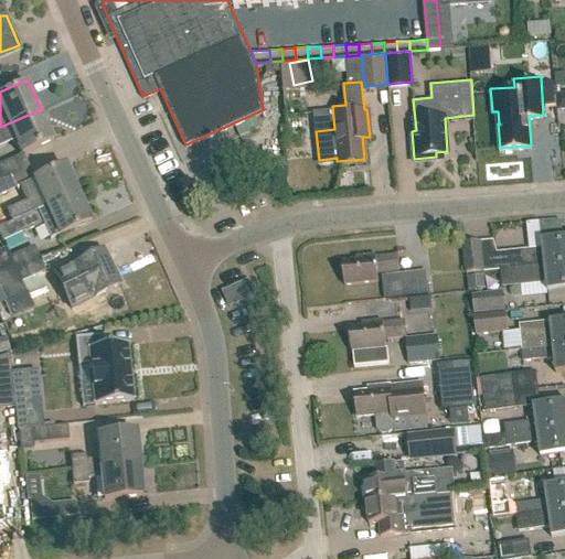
[(53,137),(41,109),(0,127),(0,138),(12,132),(21,151),(53,137)]
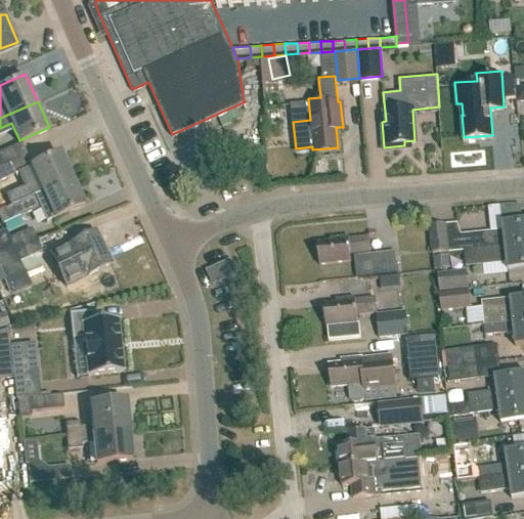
[(247,157),(258,156),(257,146),(246,147),(247,157)]
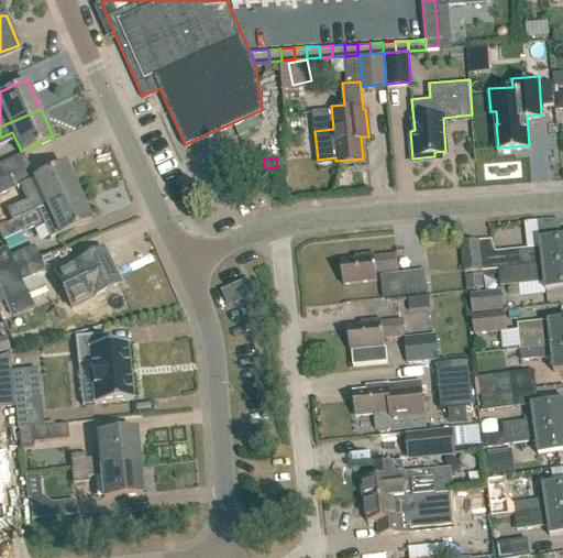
[(40,192),(15,203),(21,215),(77,190),(64,162),(32,176),(40,192)]
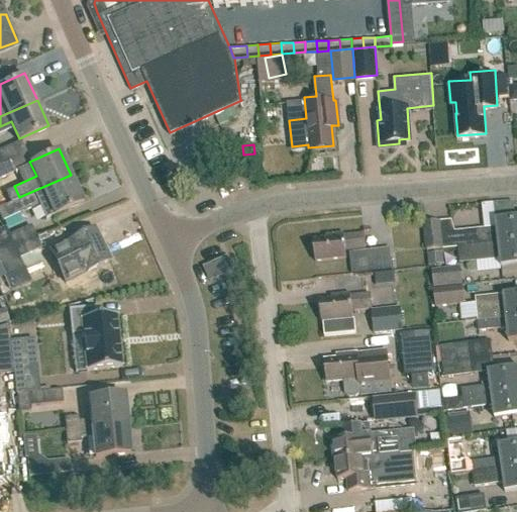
[(71,175),(19,197),(24,208),(39,202),(46,216),(54,213),(83,200),(71,175)]
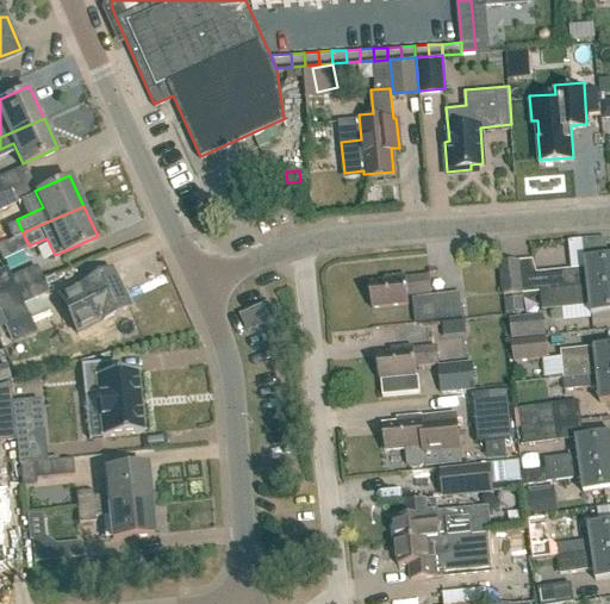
[(518,259),(500,260),(503,292),(522,290),(539,288),(554,286),(609,280),(609,253),(585,255),(586,269),(578,271),(578,266),(553,268),(553,272),(521,275),(518,259)]
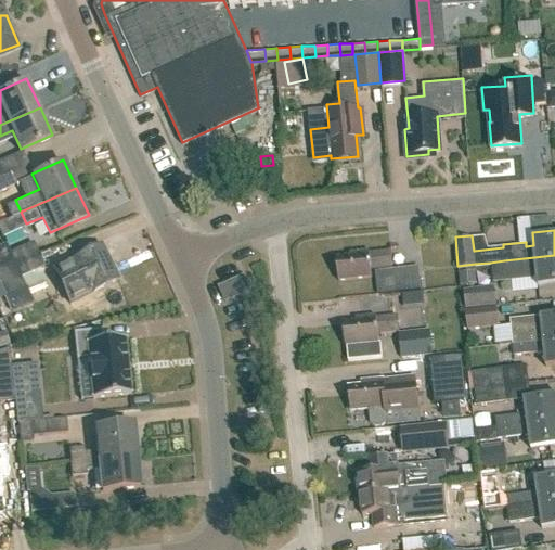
[(0,263),(12,257),(14,263),(39,252),(33,239),(10,248),(5,241),(0,243),(0,263)]
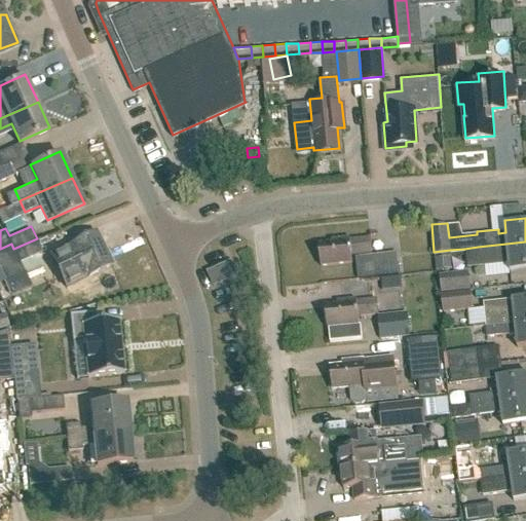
[(71,240),(50,251),(66,284),(77,277),(111,261),(96,229),(71,240)]
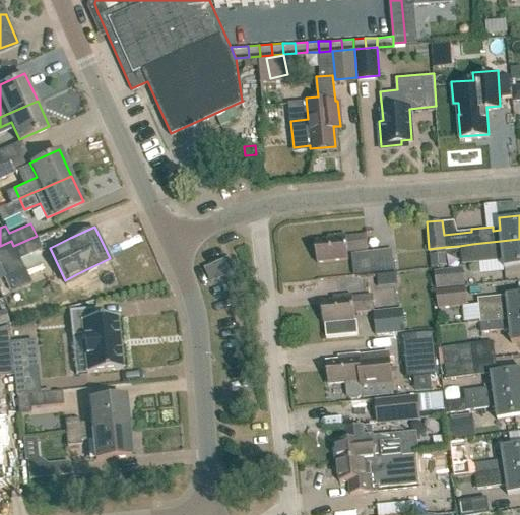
[(346,234),(345,231),(326,233),(326,237),(314,238),(316,259),(348,256),(347,248),(368,246),(366,232),(346,234)]
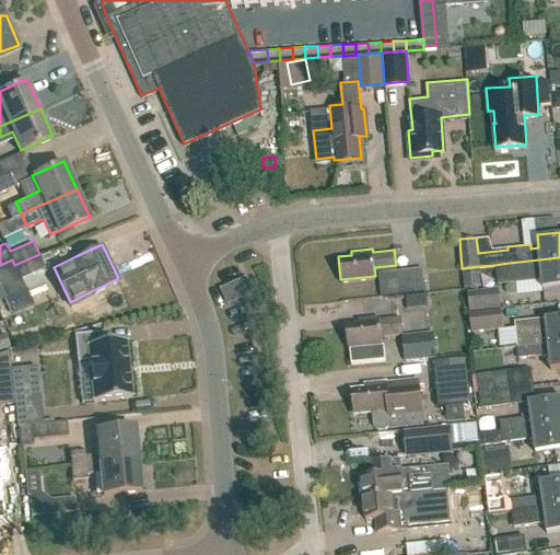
[(39,267),(44,265),(39,254),(14,265),(12,259),(0,265),(0,284),(6,296),(26,287),(21,276),(39,267)]
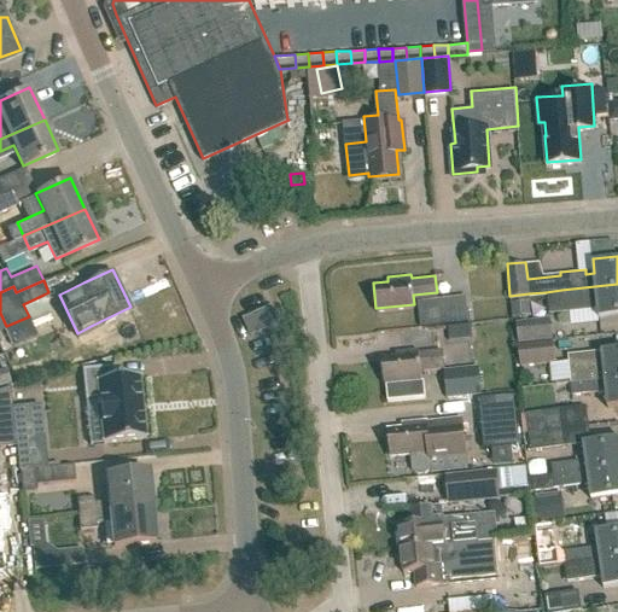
[(617,284),(561,290),(546,292),(548,309),(598,303),(599,314),(617,312),(617,284)]
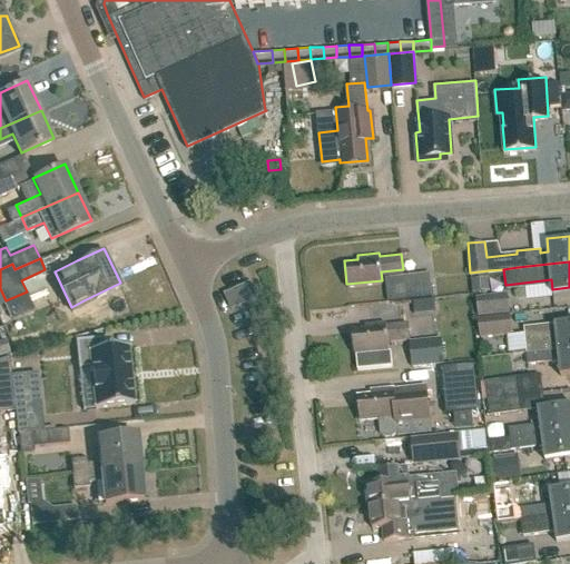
[(389,298),(405,296),(433,294),(430,269),(386,275),(389,298)]
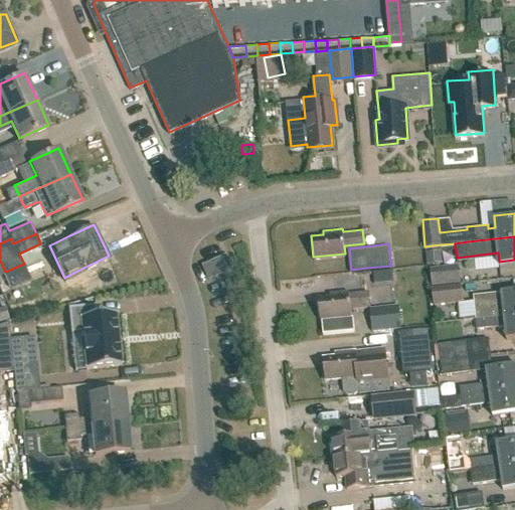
[(223,270),(230,267),(224,253),(203,264),(208,277),(223,270)]
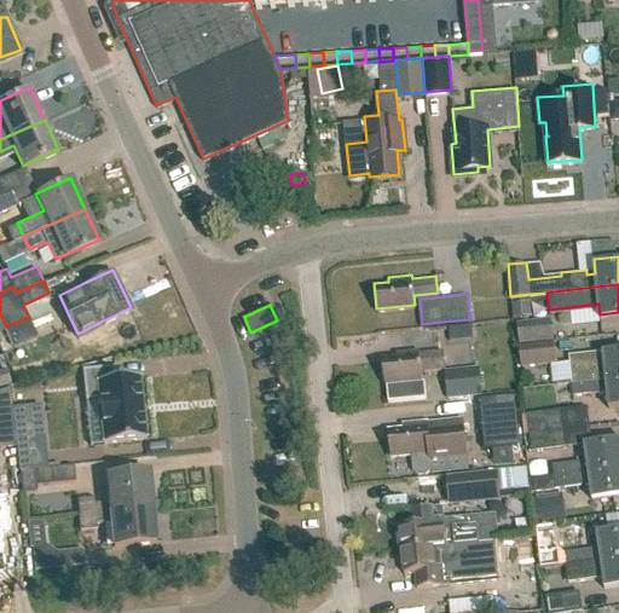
[(520,340),(554,336),(551,316),(518,319),(520,340)]
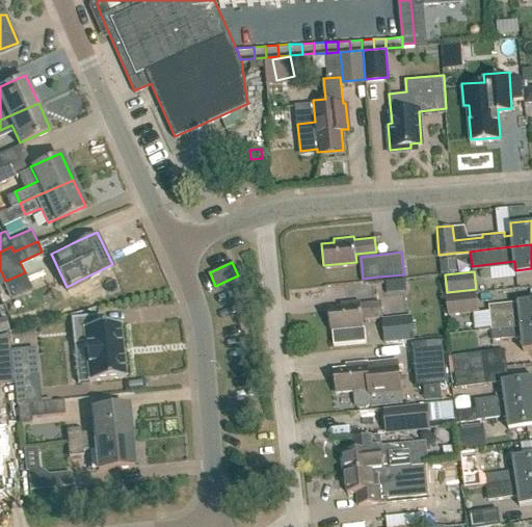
[(393,275),(393,286),(410,285),(409,274),(393,275)]
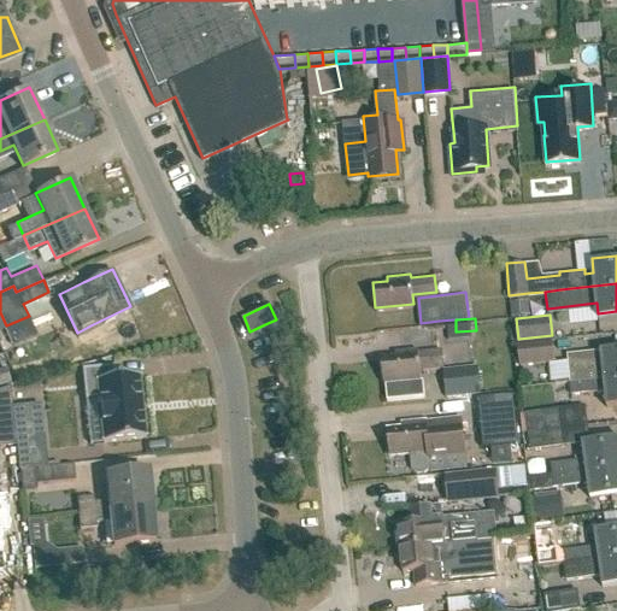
[(521,362),(554,357),(552,338),(518,341),(521,362)]
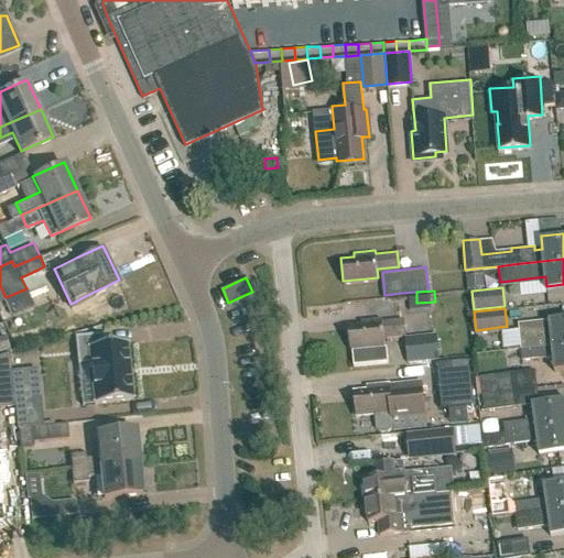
[(382,319),(381,316),(360,318),(361,321),(347,323),(350,346),(384,342),(383,335),(405,332),(403,316),(382,319)]
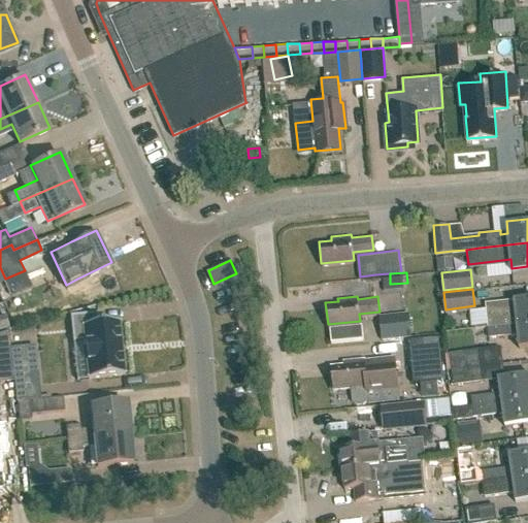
[(488,324),(527,320),(527,296),(486,300),(488,324)]
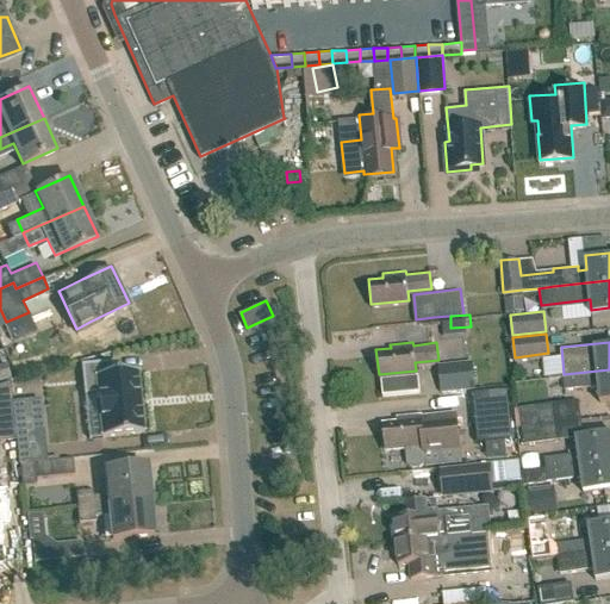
[(443,388),(473,385),(471,357),(440,361),(443,388)]
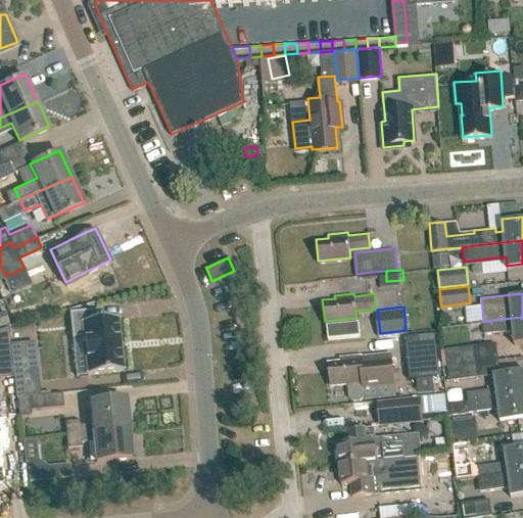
[(96,308),(69,311),(73,335),(84,334),(88,371),(88,372),(123,369),(123,367),(117,317),(117,316),(116,316),(97,318),(96,308)]
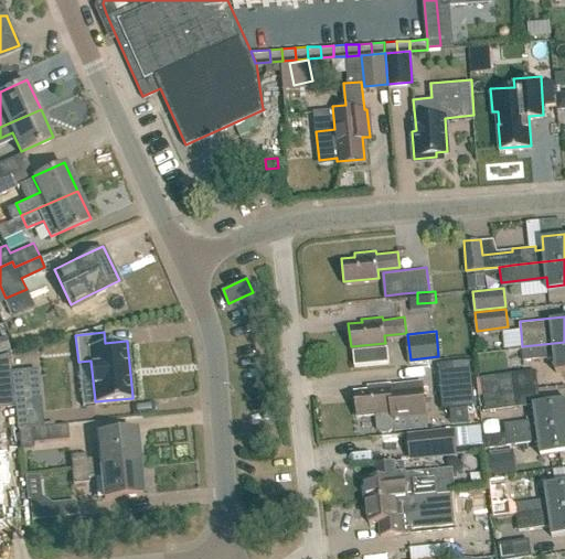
[(555,368),(564,367),(564,342),(522,346),(523,357),(554,354),(555,368)]
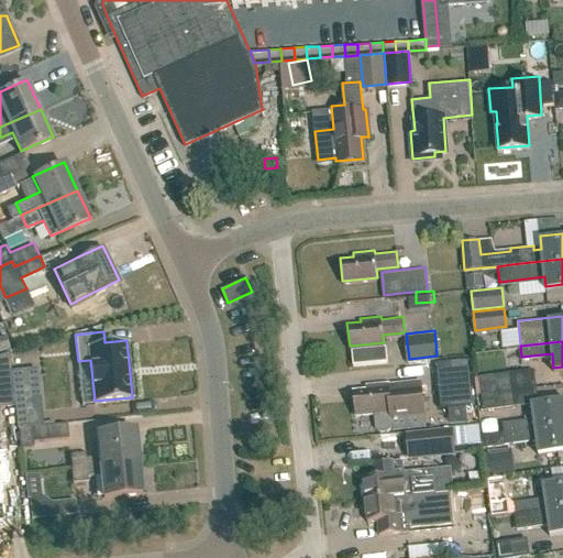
[(386,357),(385,343),(352,347),(353,361),(386,357)]
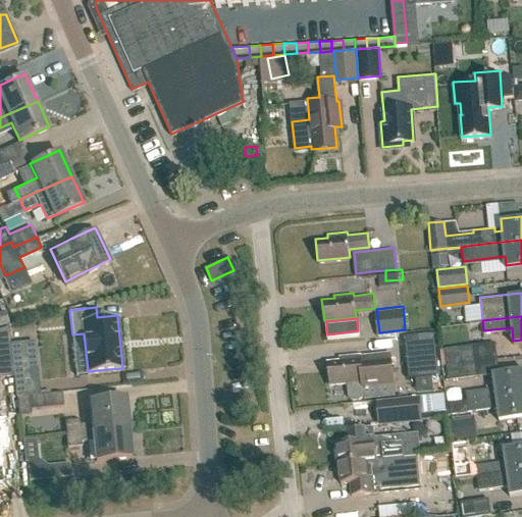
[(409,366),(434,364),(431,328),(405,330),(409,366)]
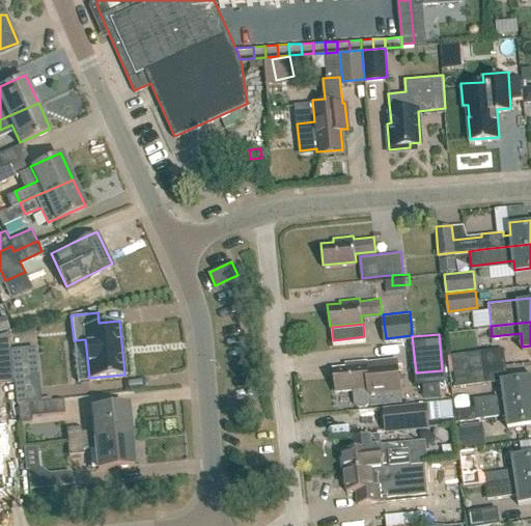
[(481,349),(452,353),(454,369),(483,365),(481,349)]
